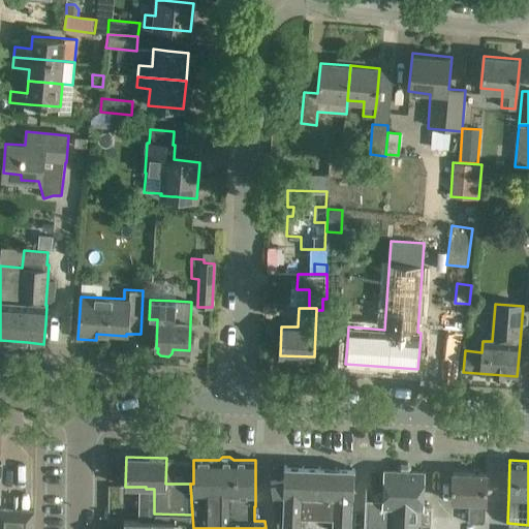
[(365,504),(364,528),(430,528),(432,507),(423,507),(424,471),(411,471),(411,467),(408,464),(401,463),(398,466),(397,470),(384,469),(382,505),(365,504)]
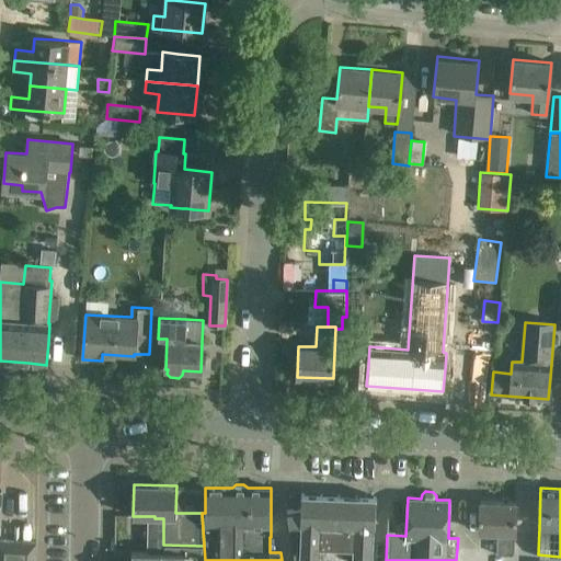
[(371,560),(376,496),(339,495),(301,494),(300,508),(286,511),(294,560),(371,560)]
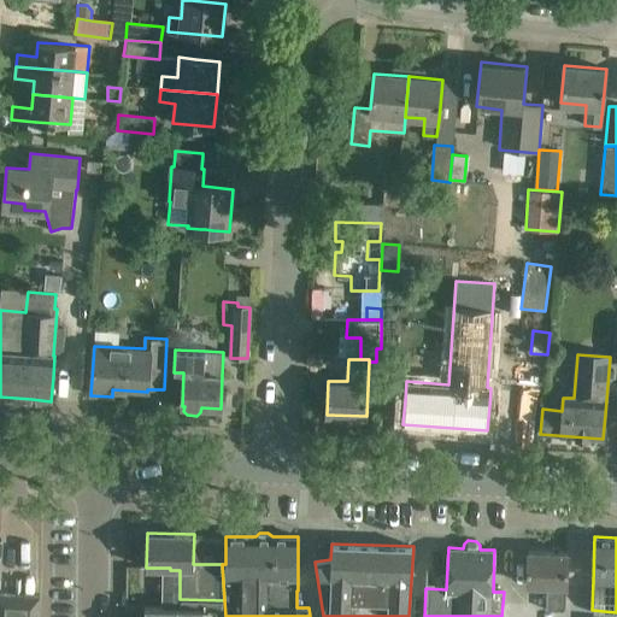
[(568,552),(528,551),(527,586),(547,586),(546,610),(565,611),(568,552)]
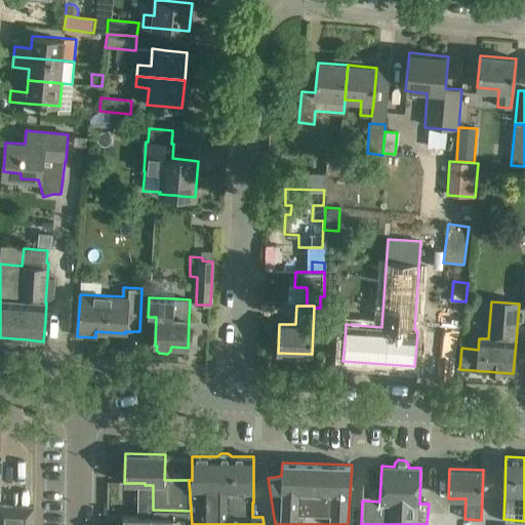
[(0,502),(0,524),(34,524),(35,505),(0,502)]
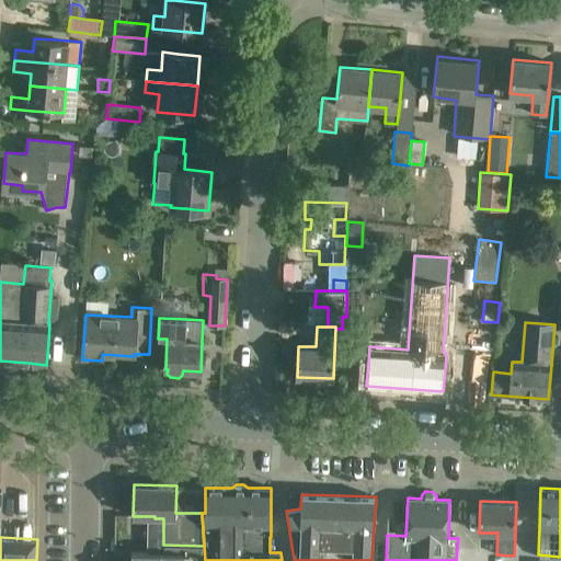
[(205,560),(204,546),(163,545),(162,551),(132,551),(130,553),(133,553),(134,558),(134,560),(205,560)]
